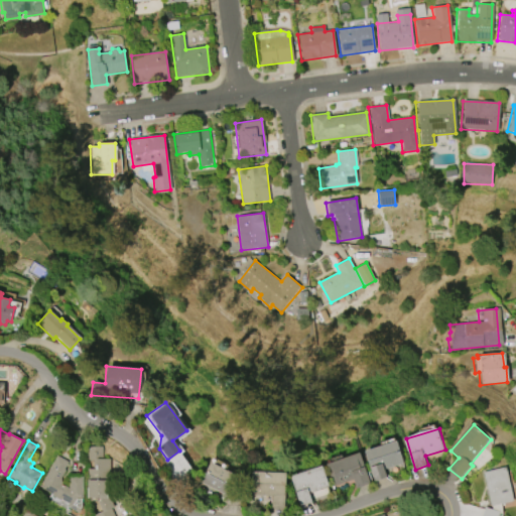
[(366,450),(398,441),(405,464),(386,469),(388,478),(375,481),(366,450)]
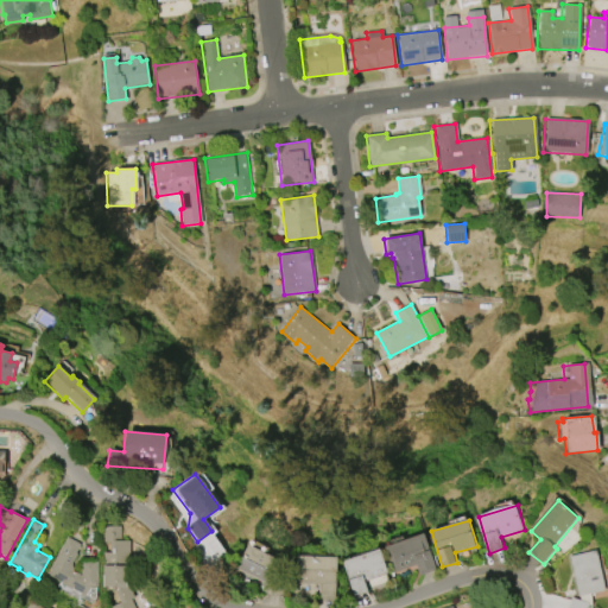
[(108,607),(120,602),(113,588),(100,588),(101,565),(101,564),(101,551),(107,551),(107,545),(100,545),(100,524),(124,524),(125,538),(132,538),(133,572),(124,572),(125,587),(128,586),(134,599),(132,600),(135,607),(108,607)]
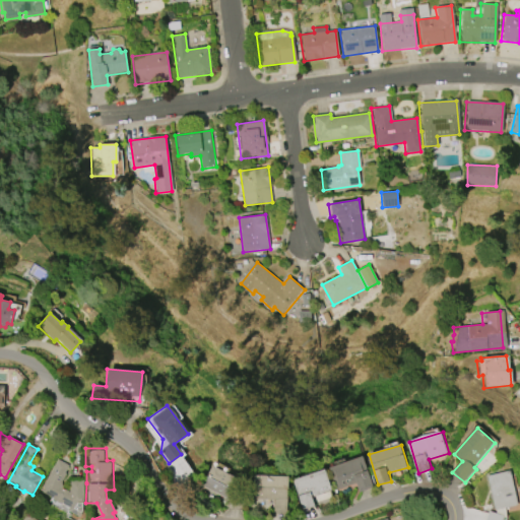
[(327,466),(359,456),(359,458),(364,456),(368,470),(369,470),(375,488),(360,493),(356,483),(335,491),(327,466)]
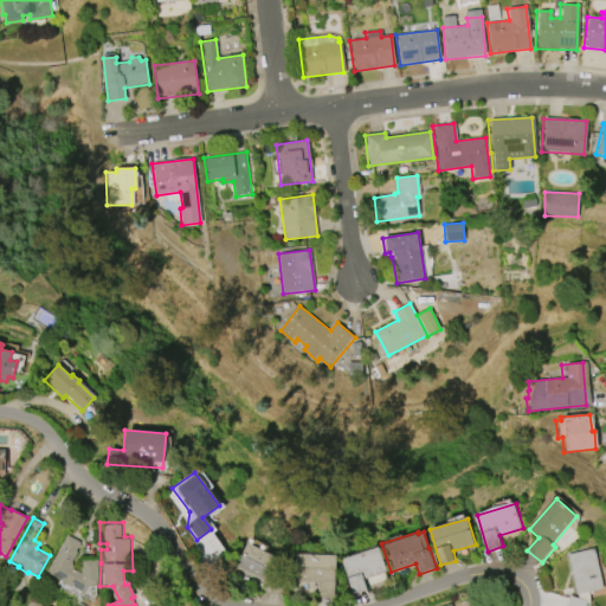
[(96,556),(96,593),(92,603),(79,594),(81,591),(60,580),(62,579),(50,572),(52,567),(50,566),(66,535),(79,542),(75,552),(76,552),(71,562),(72,568),(81,574),(79,558),(96,556)]
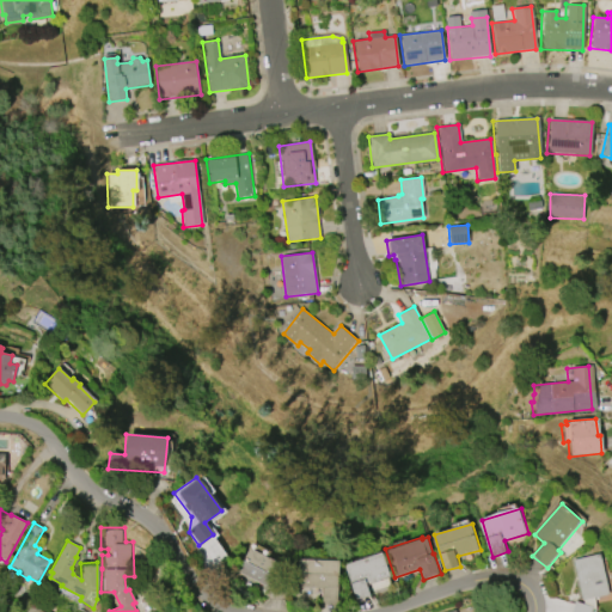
[(268,588),(281,564),(249,548),(236,571),(268,588)]
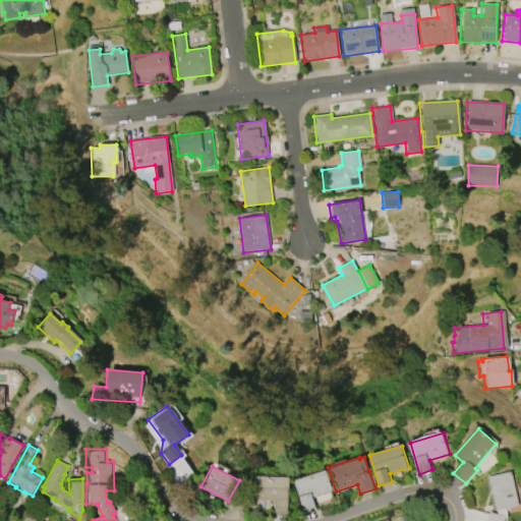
[(290,480),(322,469),(330,491),(309,498),(312,508),(300,512),(290,480)]
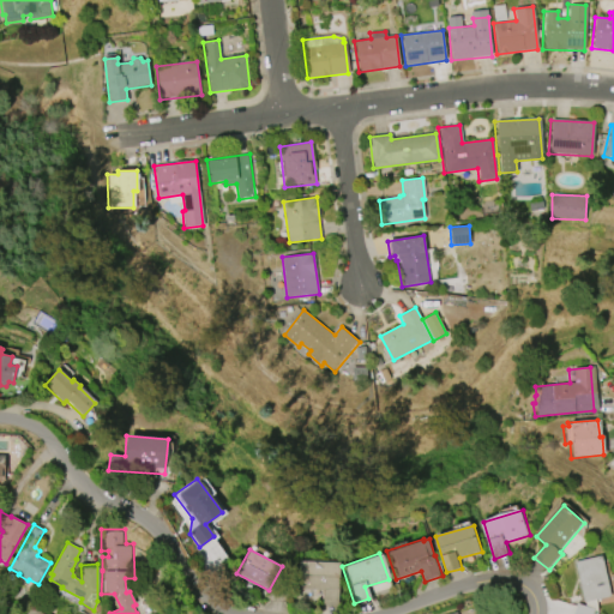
[(584,602),(576,561),(605,555),(613,596),(584,602)]
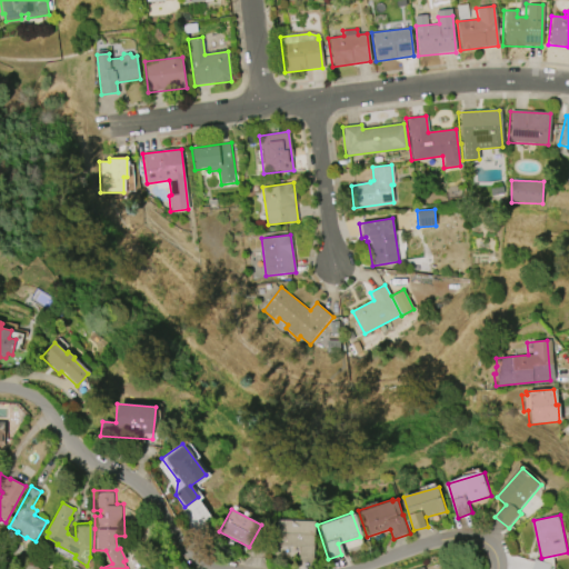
[(273,521),(312,520),(312,560),(298,560),(298,547),(273,547),(273,521)]
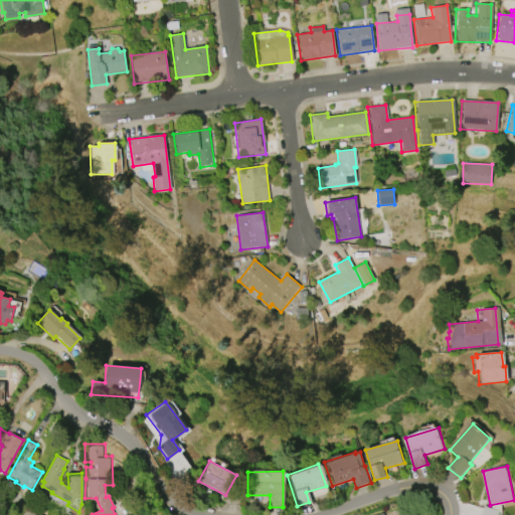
[(482,514),(485,506),(500,511),(498,514),(482,514)]
